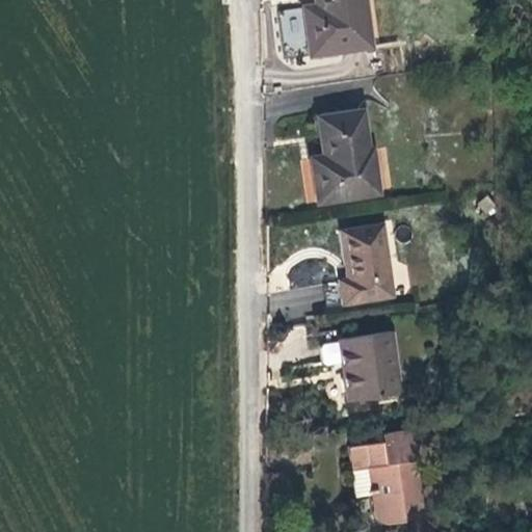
[(369,47),(363,0),(313,0),(315,5),(316,12),(302,15),(309,56),(369,47)]
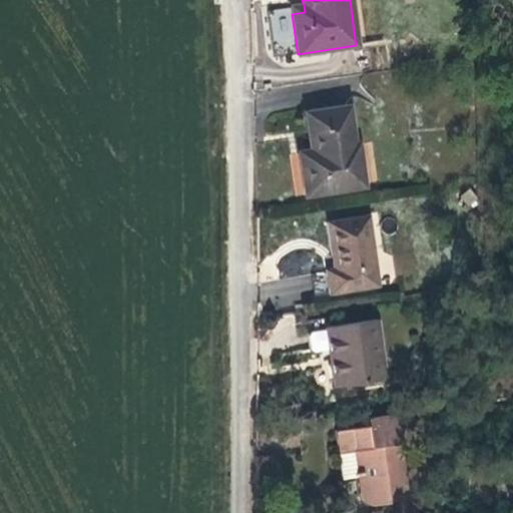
[(305,12),(304,5),(291,7),(292,14),(305,12)]
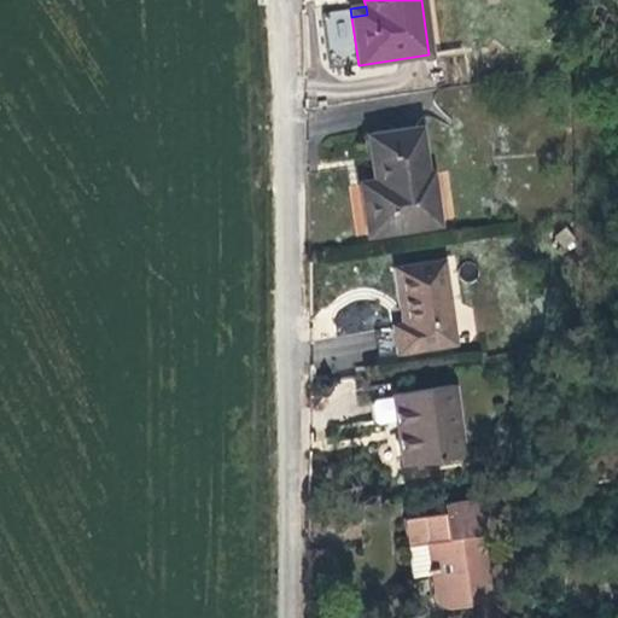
[(438,225),(430,174),(426,174),(419,129),(368,138),(374,182),(375,184),(377,184),(379,200),(362,203),(367,235),(438,225)]
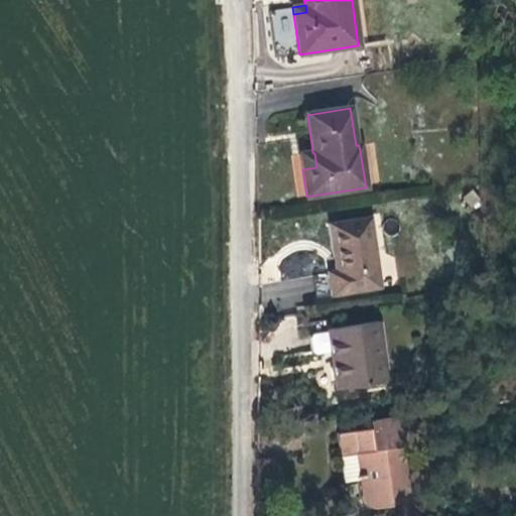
[(316,167),(314,153),(313,153),(312,152),(300,154),(302,169),(316,167)]
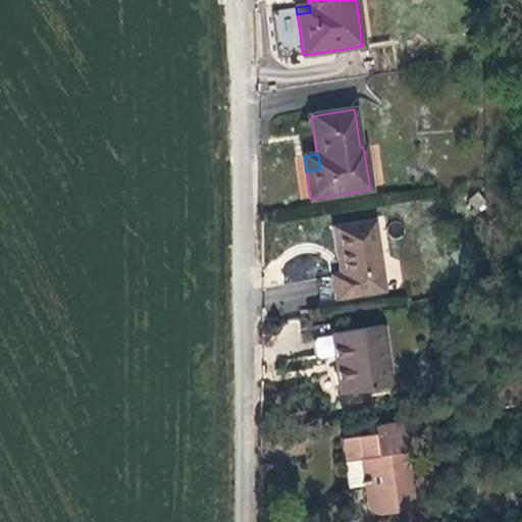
[(385,293),(374,220),(332,226),(340,273),(331,275),(335,299),(385,293)]
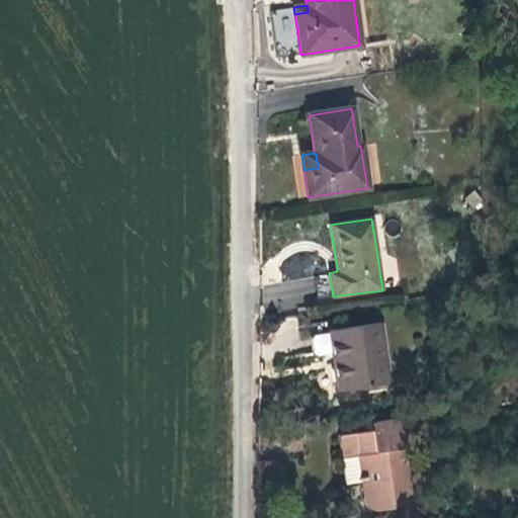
[(390,383),(380,323),(329,331),(329,334),(332,352),(338,392),(390,383)]
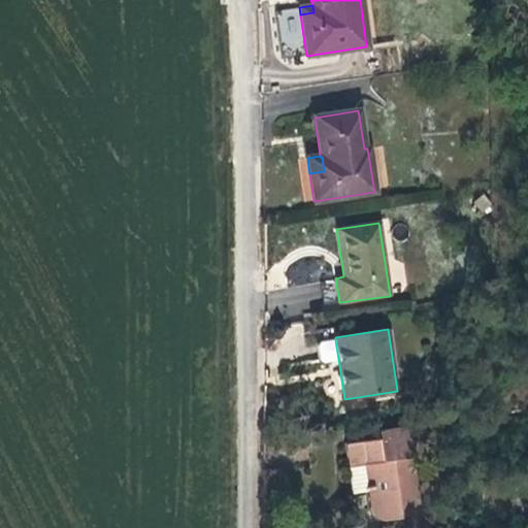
[(338,359),(335,340),(317,342),(320,362),(338,359)]
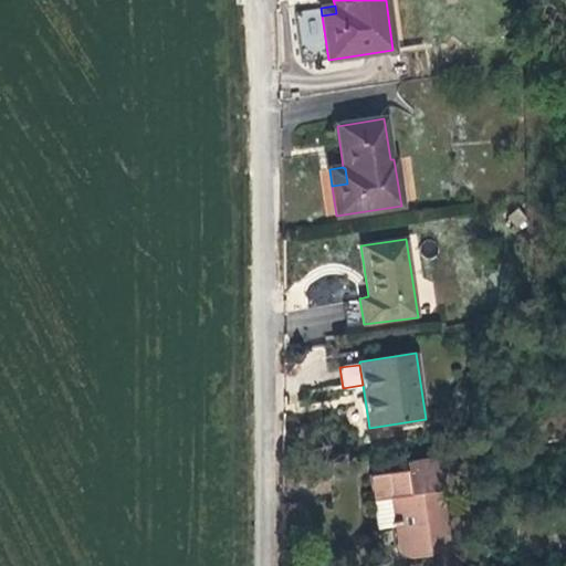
[(450,551),(441,490),(442,490),(437,457),(412,461),(413,468),(401,470),(369,475),(377,528),(394,525),(398,548),(401,553),(406,556),(409,557),(418,556),(429,555),(429,553),(450,551)]
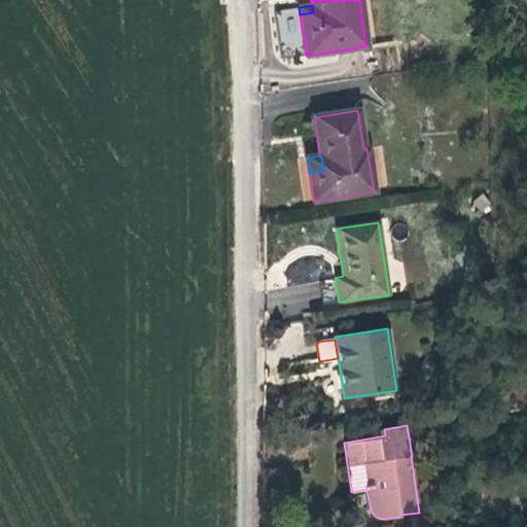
[(385,435),(384,429),(373,431),(374,437),(385,435)]
